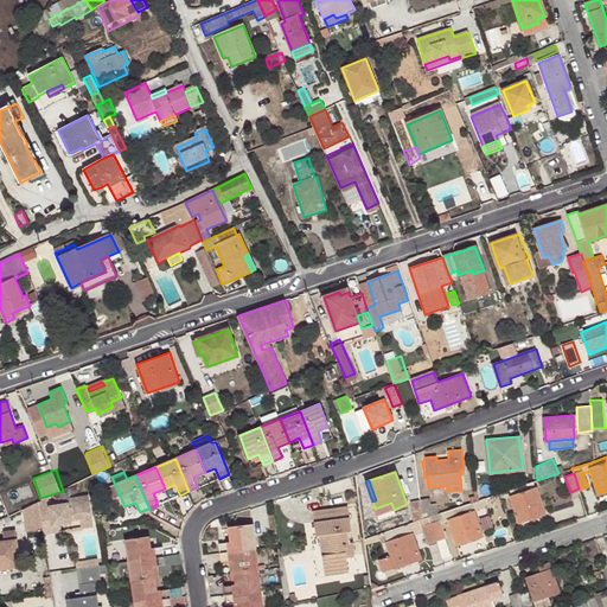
[(509,490),(511,496),(535,487),(532,481),(529,483),(509,490)]
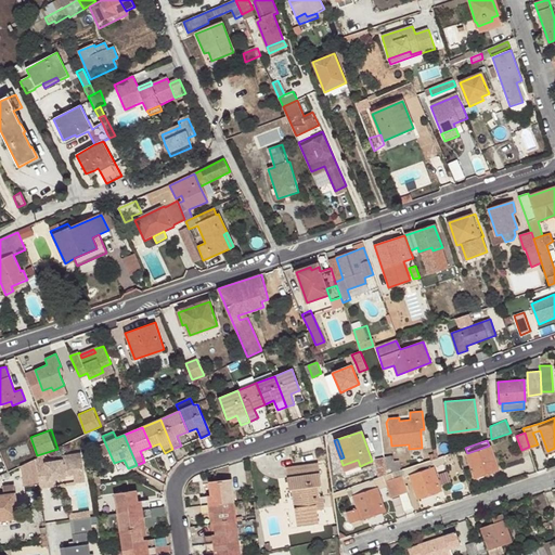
[(489,446),(467,453),(475,477),(497,468),(489,446)]
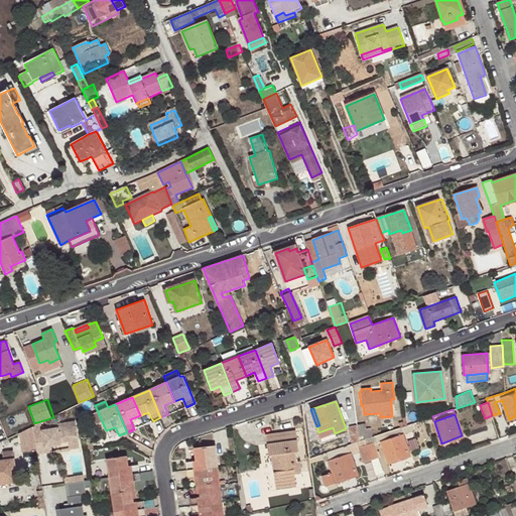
[(41,423),(33,427),(37,449),(37,455),(51,453),(52,452),(51,445),(60,444),(60,442),(69,440),(70,449),(71,449),(80,447),(76,422),(57,425),(57,428),(42,431),(41,423)]
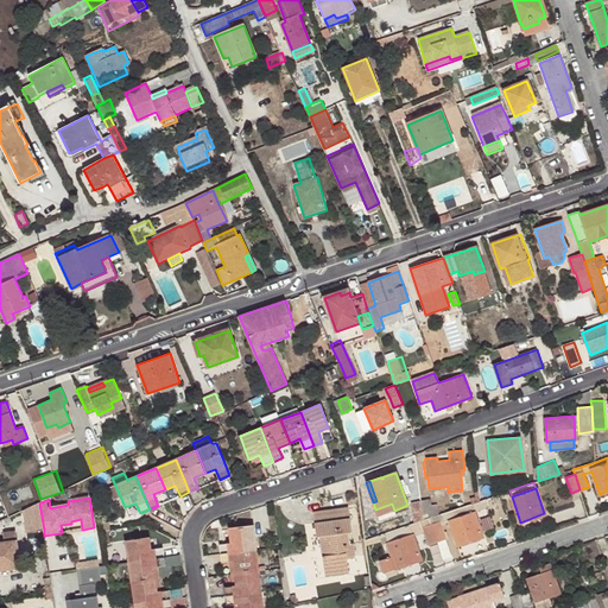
[(425,519),(428,518),(439,514),(437,504),(431,504),(430,499),(422,500),(425,519)]
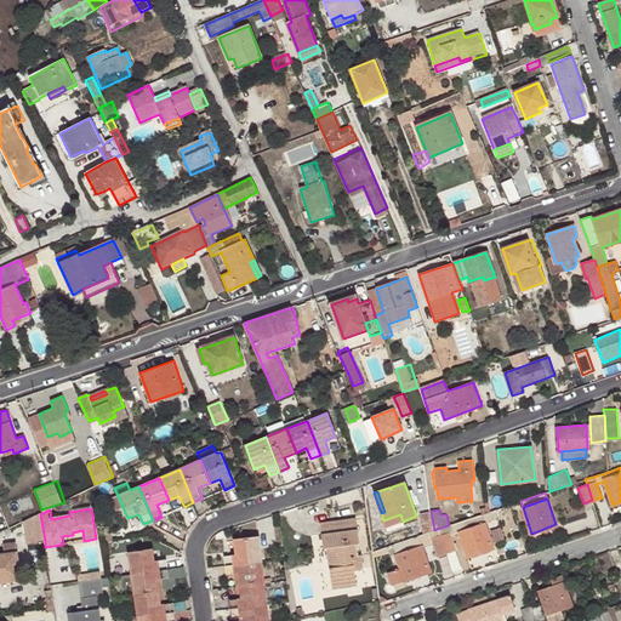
[(422,534),(427,533),(434,530),(431,511),(420,513),(422,534)]
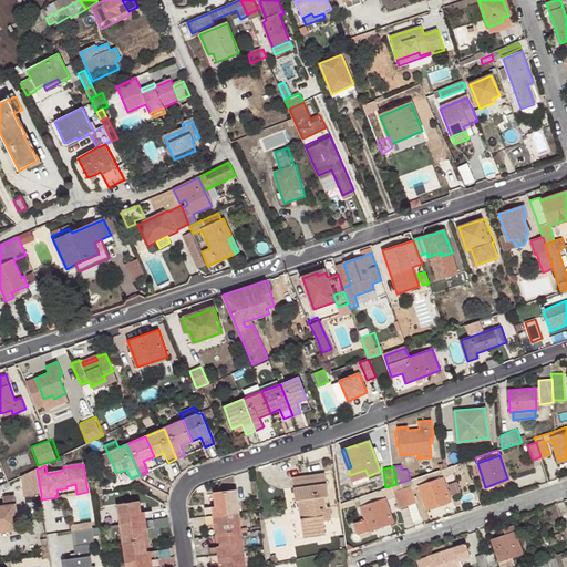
[(41,494),(37,470),(21,477),(24,496),(41,494)]
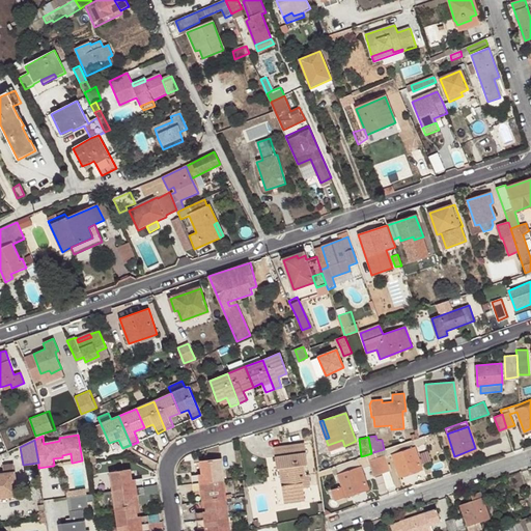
[(330,451),(344,446),(342,440),(328,445),(330,451)]
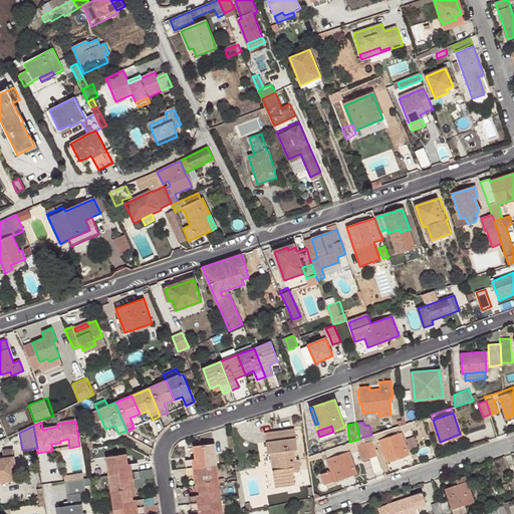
[(400,433),(398,426),(389,429),(379,432),(381,438),(380,438),(388,460),(408,453),(400,433)]
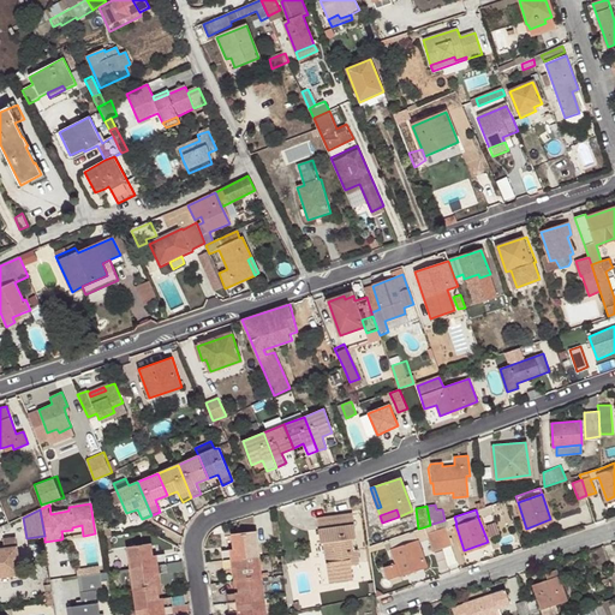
[(352,512),(317,518),(321,543),(323,543),(329,583),(353,579),(351,562),(359,561),(358,550),(353,550),(353,539),(356,538),(352,512)]
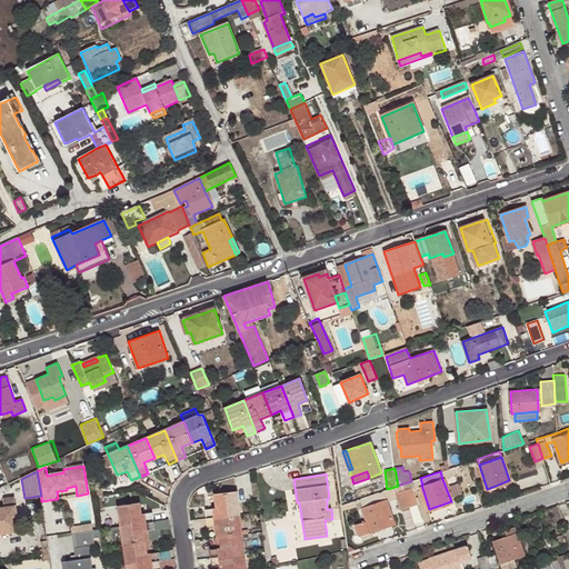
[(400,485),(408,506),(416,502),(411,488),(413,487),(412,481),(411,481),(400,485)]
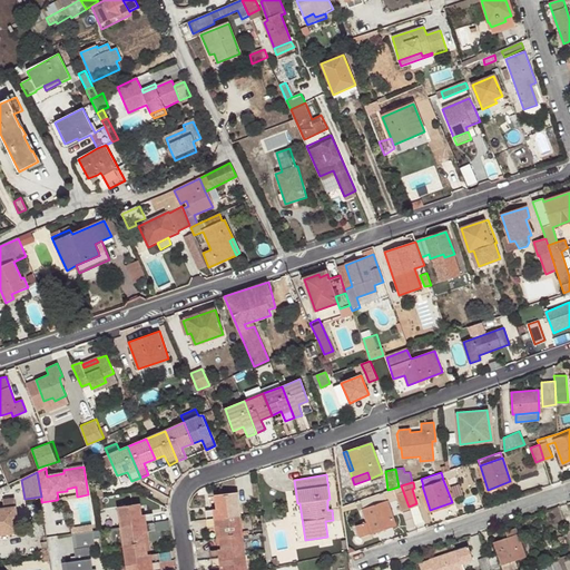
[(400,510),(409,507),(401,485),(399,487),(392,489),(400,510)]
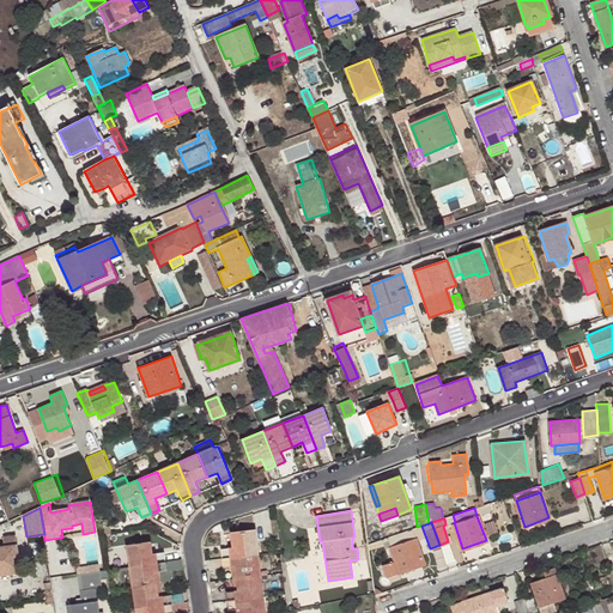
[(222,550),(223,558),(258,553),(255,530),(231,533),(234,548),(222,550)]
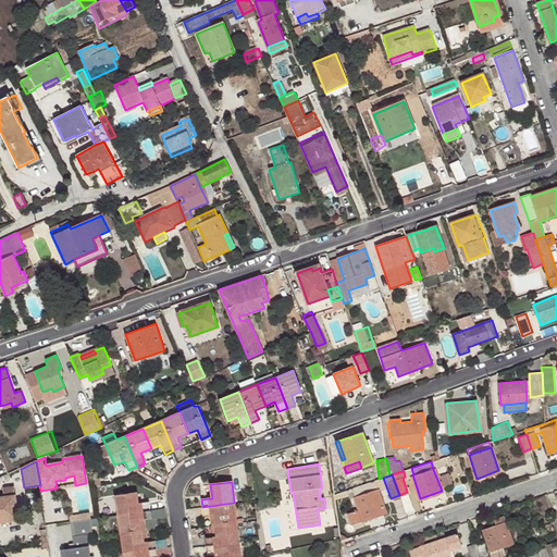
[(351,489),(354,496),(358,510),(350,512),(355,522),(385,511),(378,489),(374,490),(372,482),(351,489)]
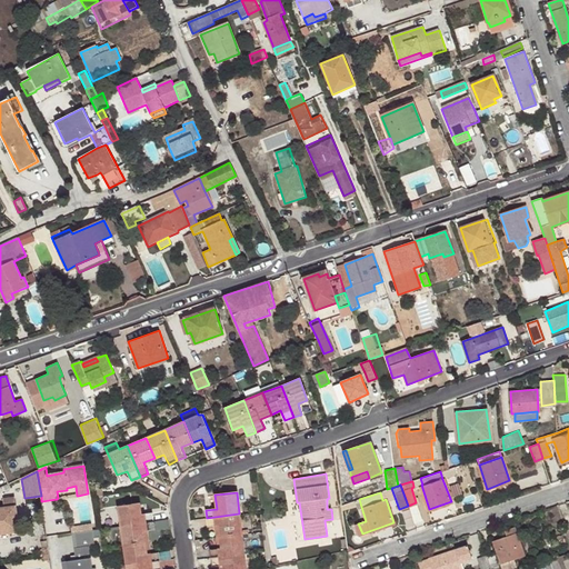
[(0,532),(19,530),(15,497),(3,498),(5,507),(0,508),(0,505),(0,532)]
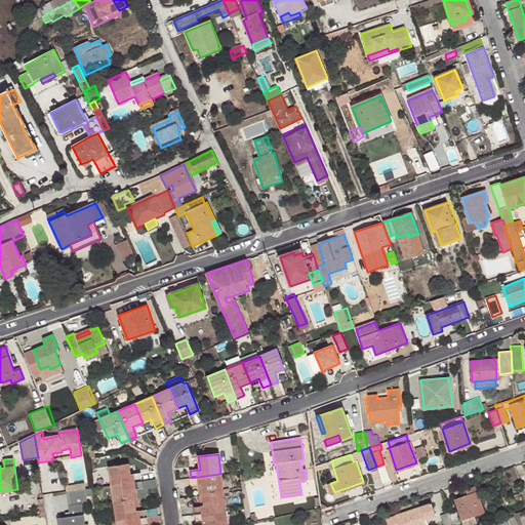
[(109,467),(111,485),(142,481),(142,473),(130,475),(128,465),(109,467)]
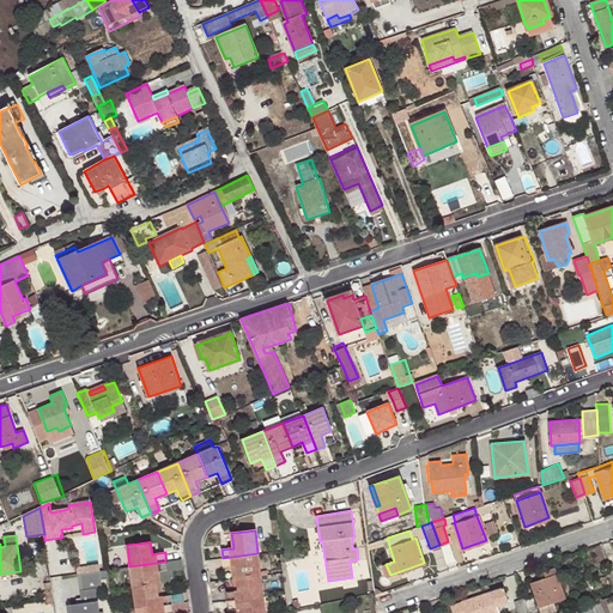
[(235,566),(236,577),(261,575),(258,553),(223,558),(224,568),(235,566)]
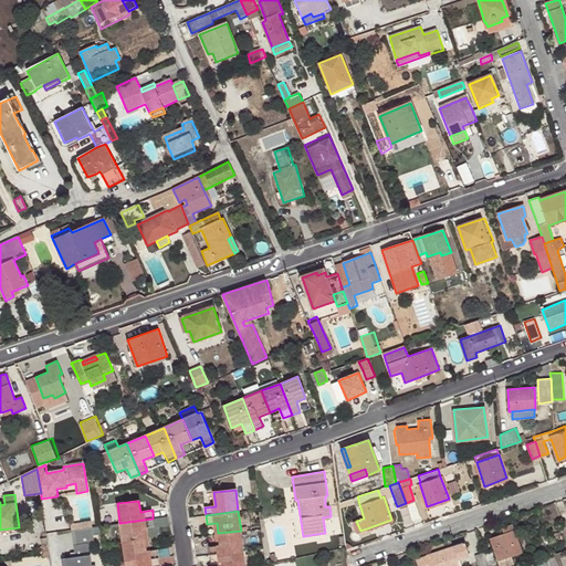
[(153,519),(119,523),(123,543),(145,540),(143,528),(154,526),(153,519)]
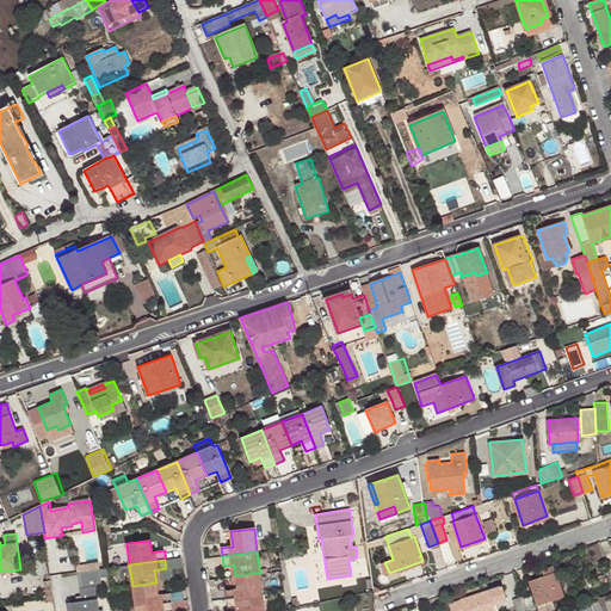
[(102,587),(100,572),(84,574),(80,574),(82,590),(80,591),(81,603),(66,605),(66,610),(98,610),(96,588),(102,587)]
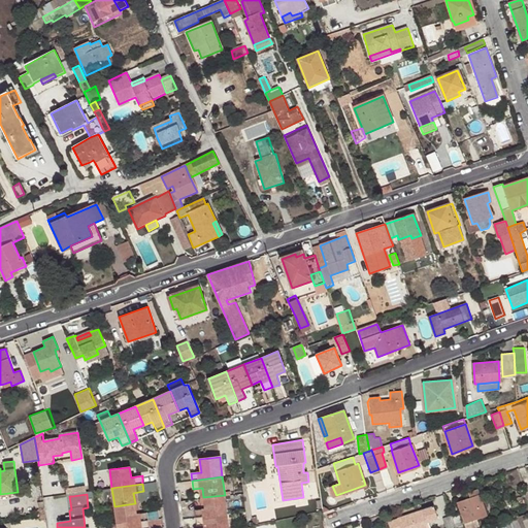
[(195,510),(196,518),(227,514),(225,495),(203,497),(205,508),(195,510)]
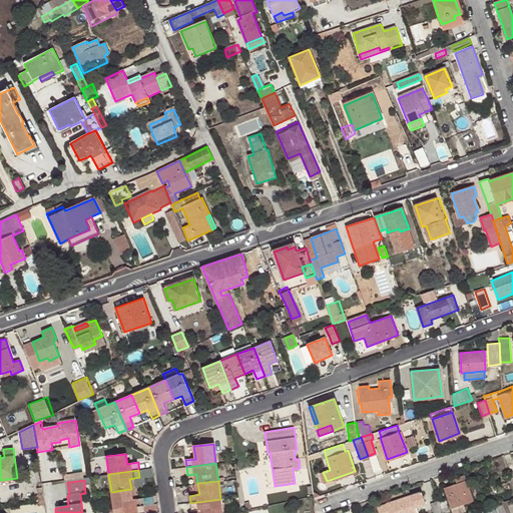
[(451,507),(461,503),(472,500),(466,481),(444,488),(451,507)]
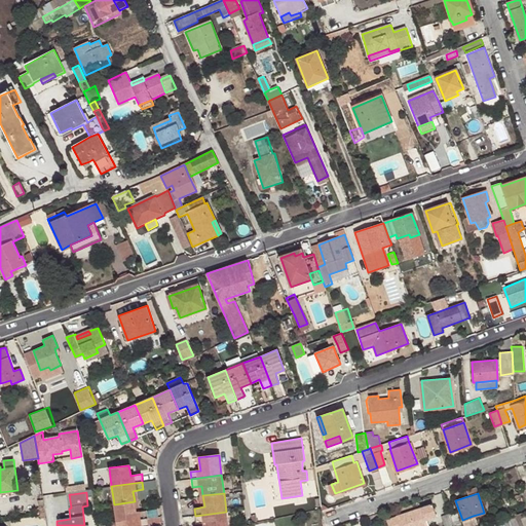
[(117,523),(147,519),(146,511),(136,512),(135,501),(114,504),(117,523)]
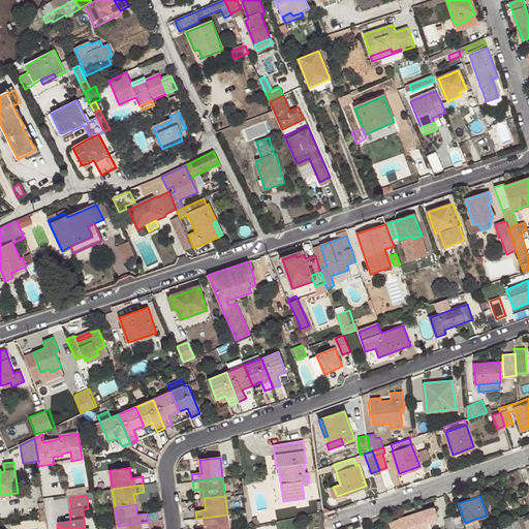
[(423,528),(422,524),(427,523),(438,519),(435,507),(399,519),(402,528),(423,528)]
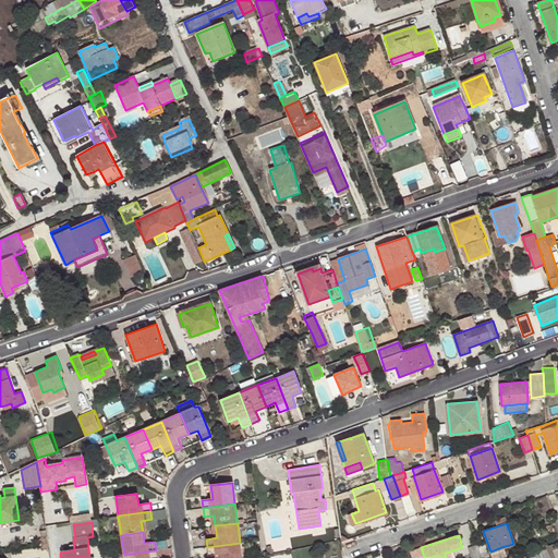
[(484,542),(476,544),(481,557),(486,557),(489,557),(484,542)]
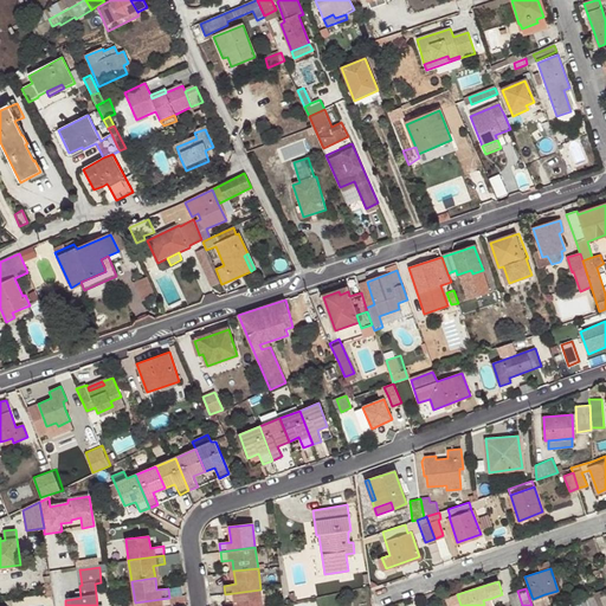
[(262,605),(260,590),(225,594),(226,604),(237,603),(237,605),(262,605)]
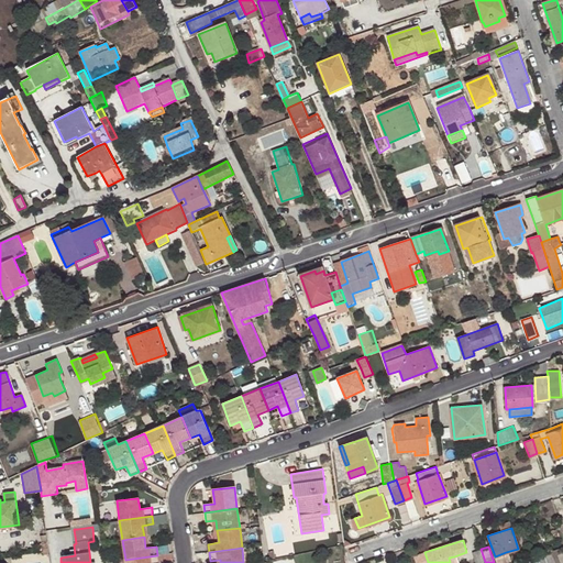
[(485,562),(481,549),(472,552),(475,562),(485,562)]
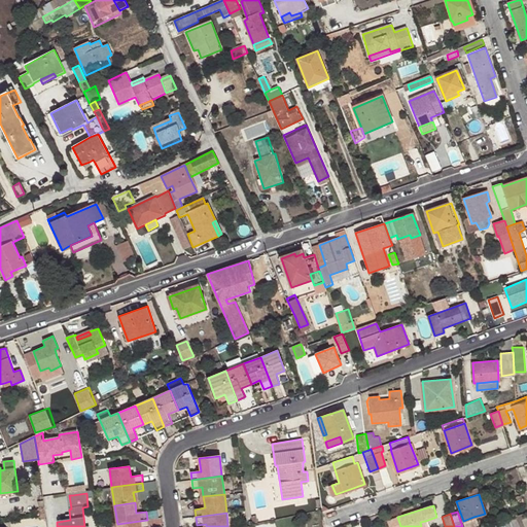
[(476,523),(473,517),(463,521),(464,526),(476,523)]
